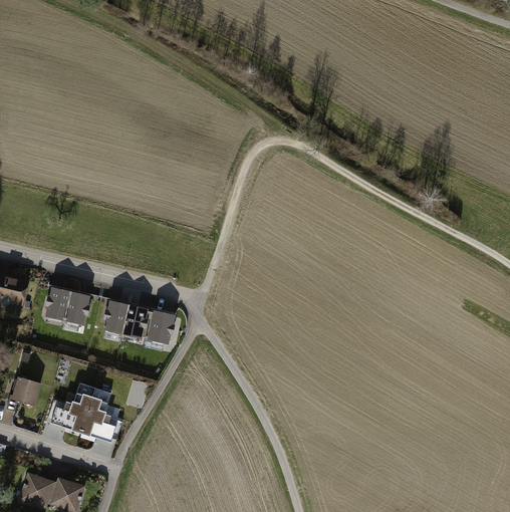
[(0,301),(20,307),(27,281),(0,273),(0,301)]
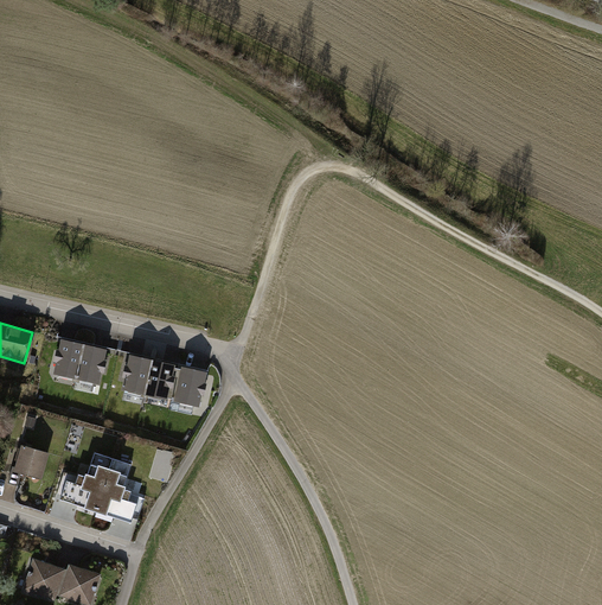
[(74,377),(82,344),(58,338),(50,371),(74,377)]
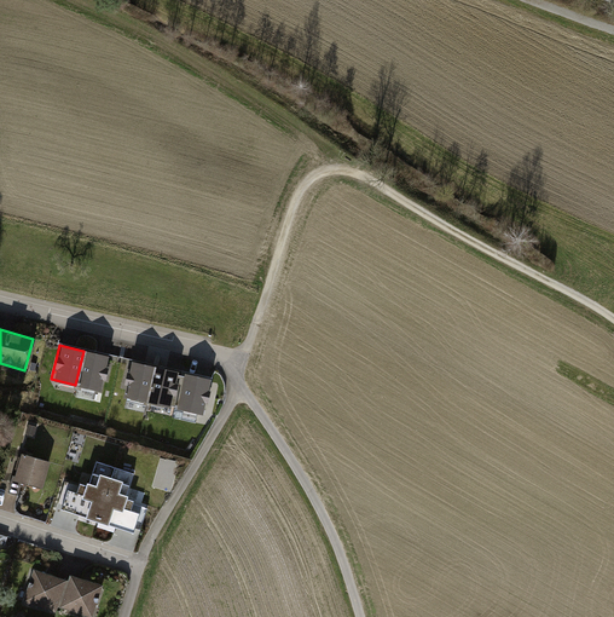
[(102,391),(110,358),(84,351),(75,385),(102,391)]
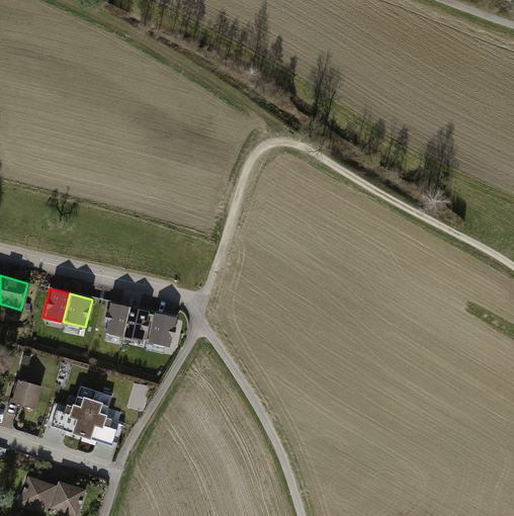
[(123,335),(131,307),(110,302),(104,330),(123,335)]
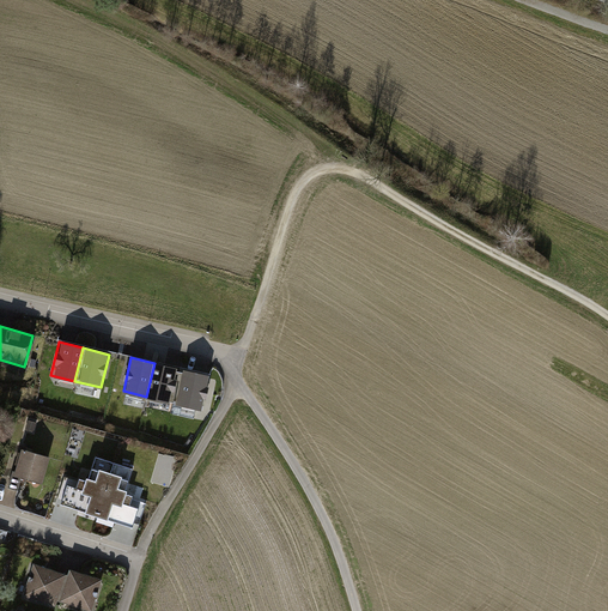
[(172,403),(181,370),(154,363),(146,397),(172,403)]
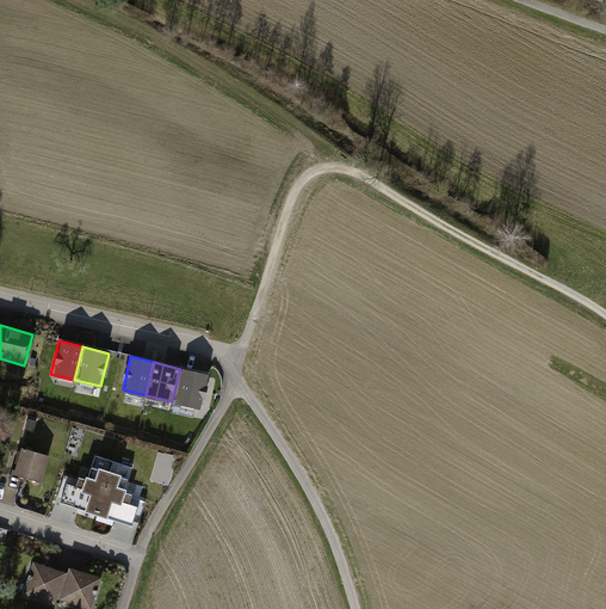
[(198,408),(206,375),(180,369),(172,401),(198,408)]
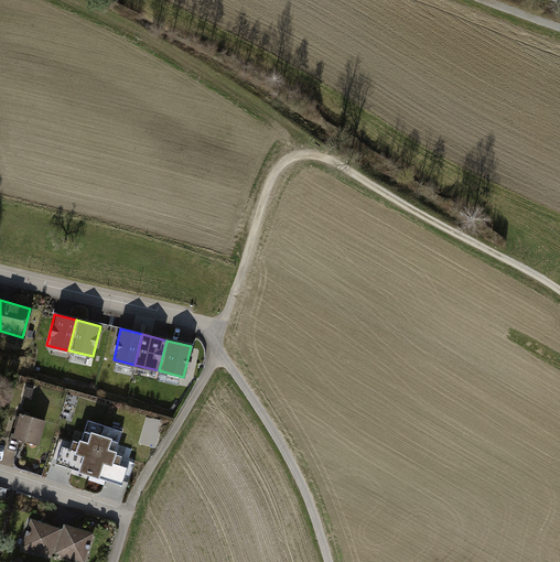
[(39,441),(45,421),(18,413),(12,433),(9,432),(4,446),(14,450),(19,435),(39,441)]
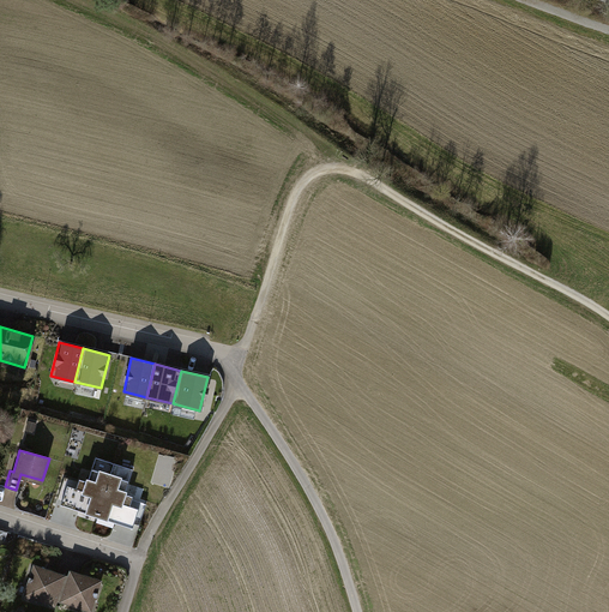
[(133,528),(148,486),(96,468),(85,501),(116,511),(113,522),(133,528)]
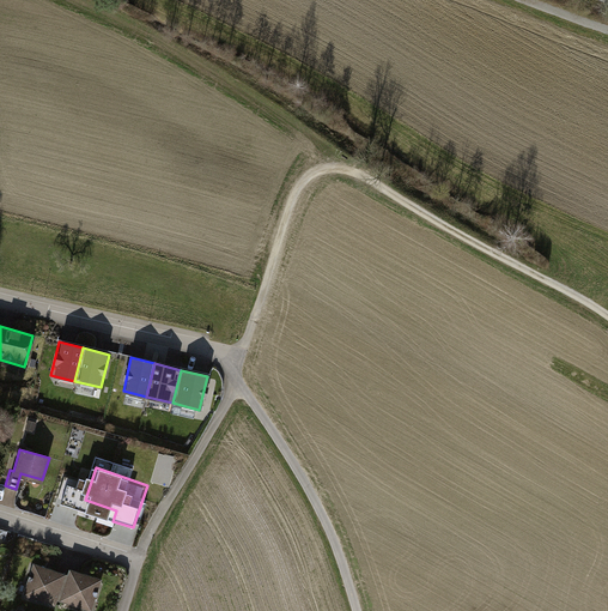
[(66,575),(32,563),(22,593),(54,605),(56,599),(66,575)]
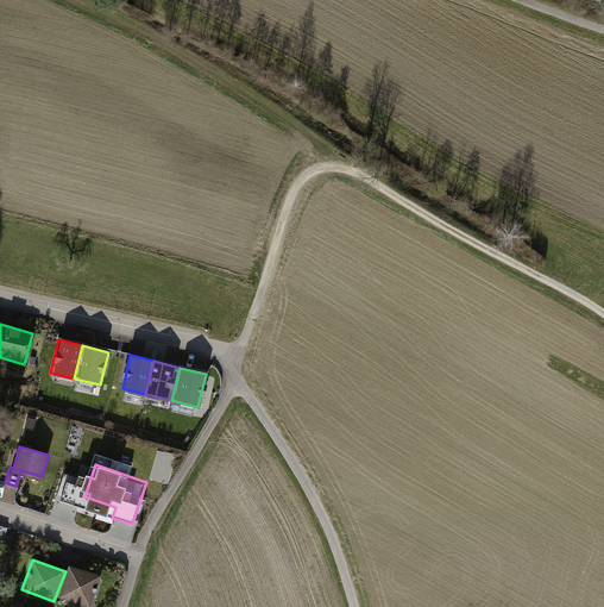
[(89,606),(100,576),(68,564),(65,571),(56,595),(89,606)]
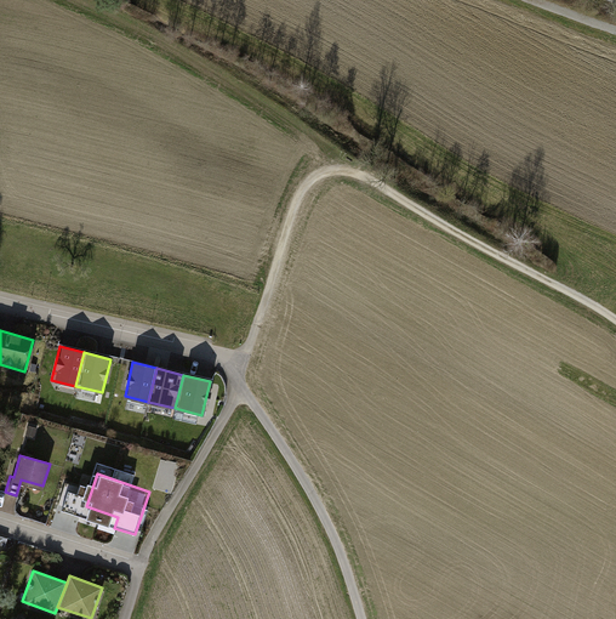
All buildings are outlined.
